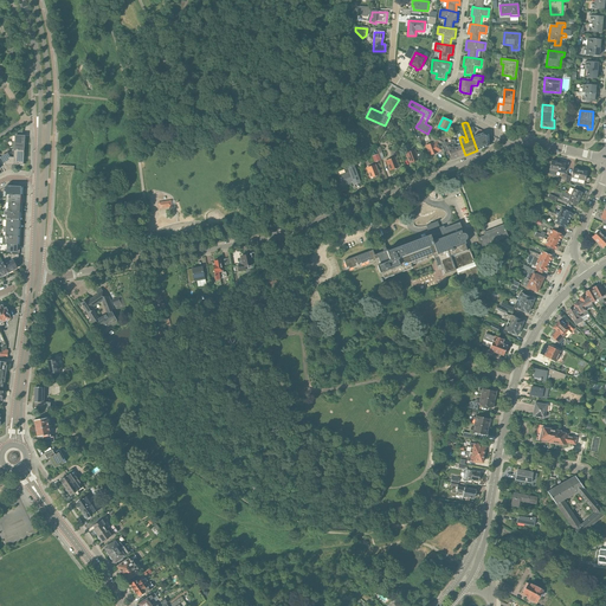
[(427,134),(417,128),(413,129),(419,144),(424,143),(421,136),(423,136),(423,137),(427,135),(427,134)]
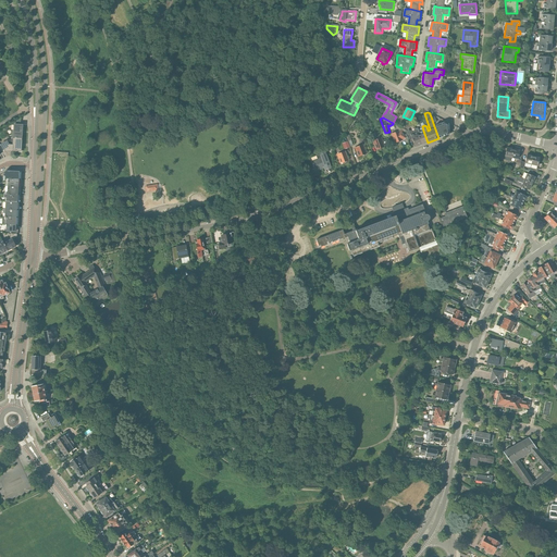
[(434,126),(438,138),(449,134),(448,124),(444,123),(434,126)]
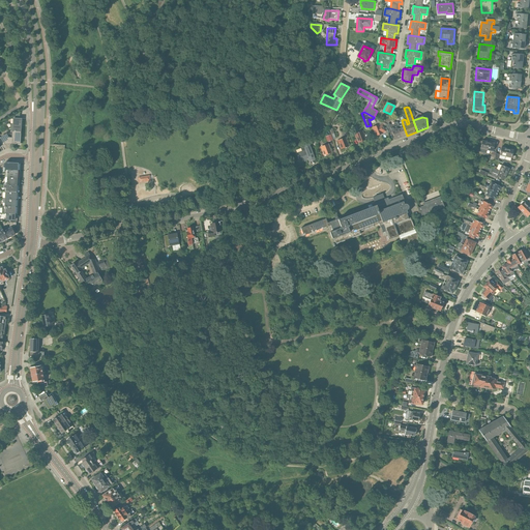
[(11,127),(11,131),(21,131),(21,119),(13,119),(13,124),(12,124),(11,125),(11,127)]
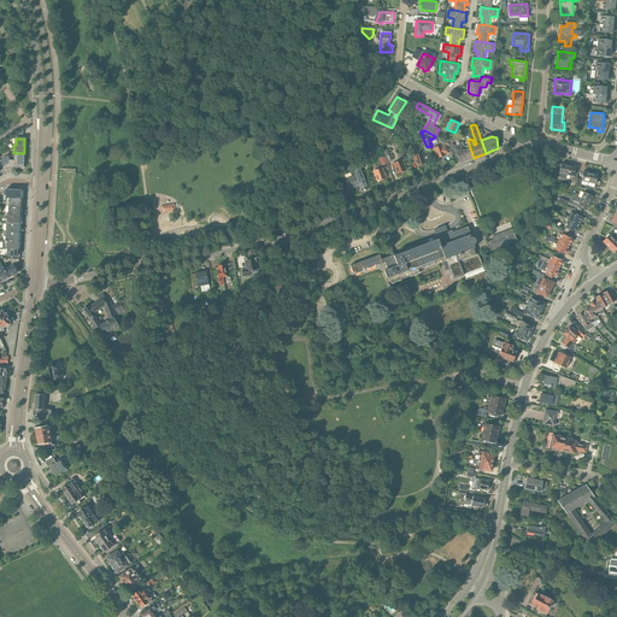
[(446,154),(451,152),(448,147),(451,145),(448,144),(439,139),(438,139),(441,146),(434,150),(438,159),(446,156),(446,154)]
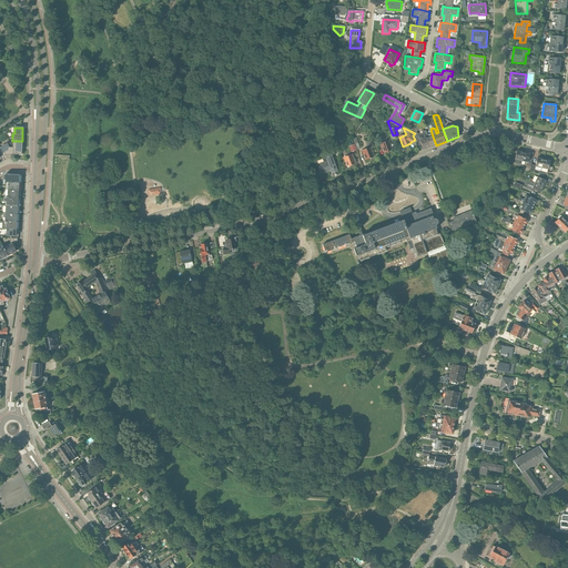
[(424,131),(424,133),(425,134),(429,148),(436,145),(432,133),(427,134),(426,131),(424,131)]
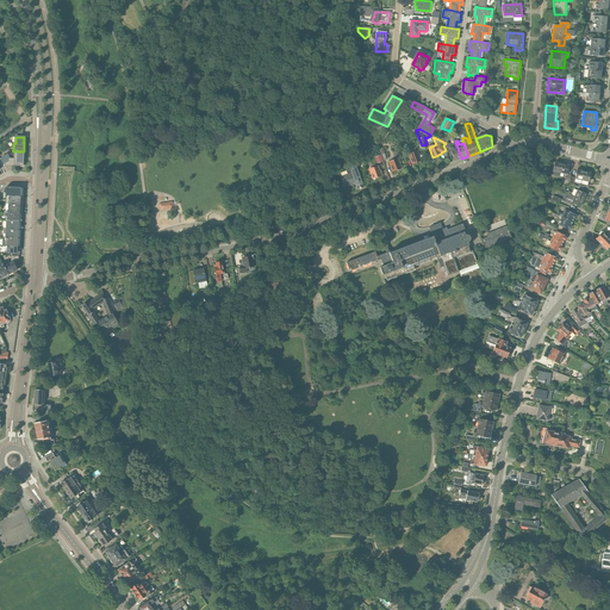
[(443,145),(446,150),(447,154),(452,151),(455,161),(461,159),(456,144),(455,143),(452,144),(450,143),(448,144),(447,142),(446,143),(443,145)]
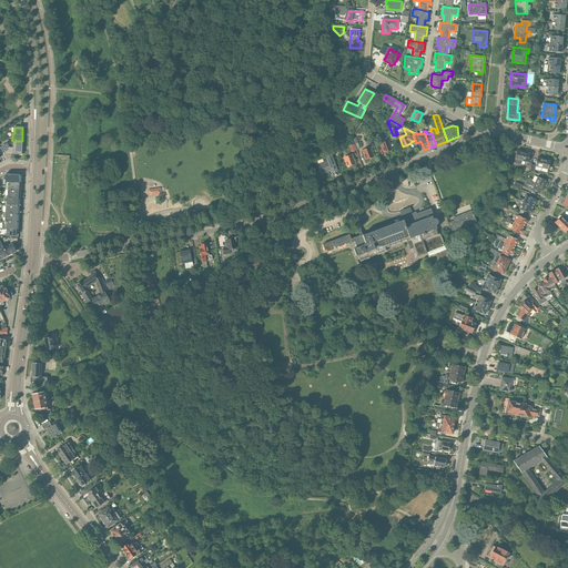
[(22,141),(12,141),(12,143),(8,145),(7,143),(0,148),(0,149),(0,148),(0,154),(1,156),(7,153),(21,154),(22,141)]
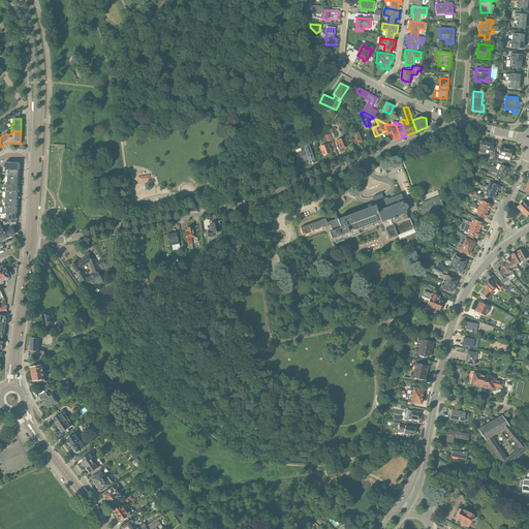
[(358,143),(365,139),(362,131),(354,134),(358,143)]
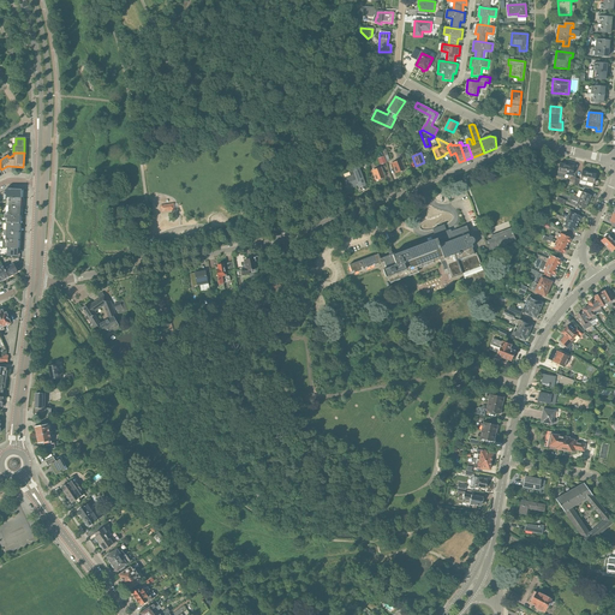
[(396,173),(405,169),(401,160),(393,163),(396,173)]
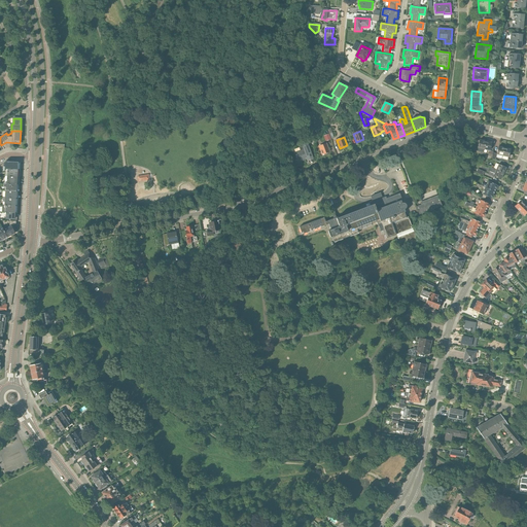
[(484,152),(484,149),(486,141),(480,140),(477,151),(481,151),(480,154),(483,155),(484,152)]
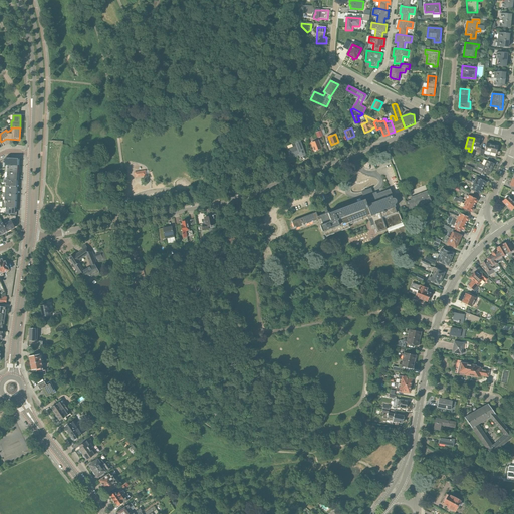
[(305,155),(299,140),(295,142),(297,146),(288,150),(291,158),(300,155),(300,157),(305,155)]
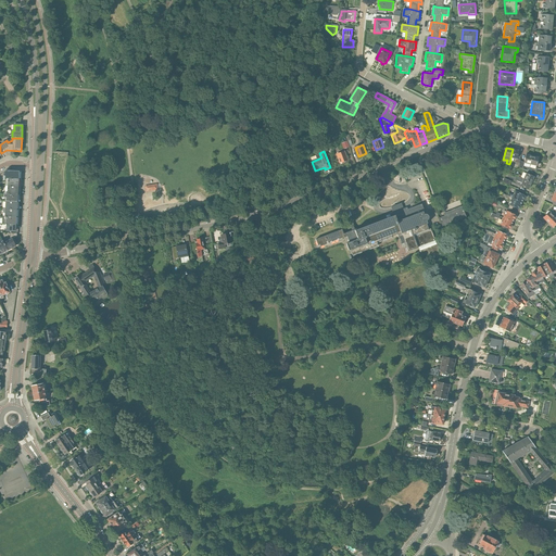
[(340,163),(348,161),(344,151),(337,154),(340,163)]
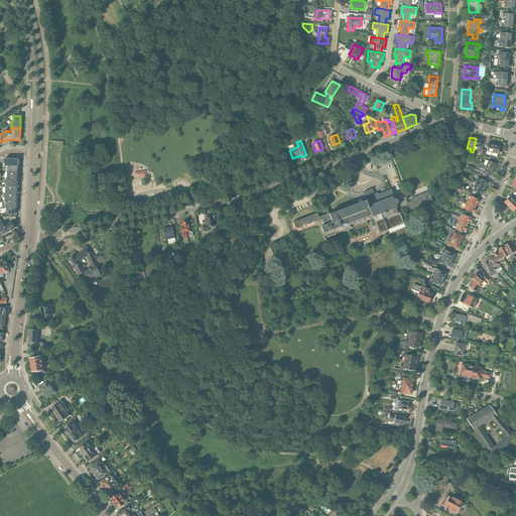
[(492,153),(494,145),(488,143),(487,150),(483,149),(482,156),(485,157),(487,151),(492,153)]
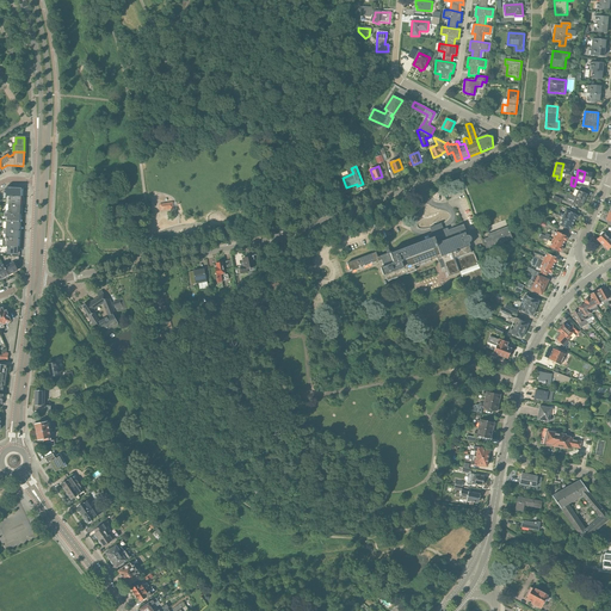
[(8,196),(20,197),(20,189),(7,187),(4,190),(4,193),(6,193),(5,198),(8,196)]
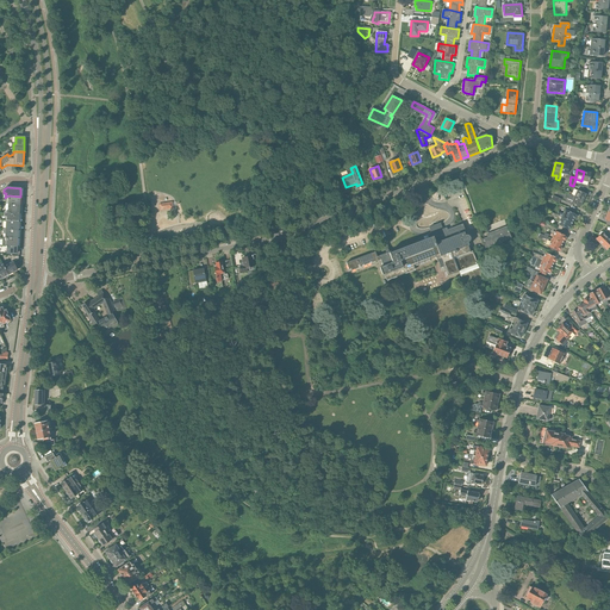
[(577,191),(574,197),(583,200),(584,200),(585,198),(584,198),(586,194),(577,191)]
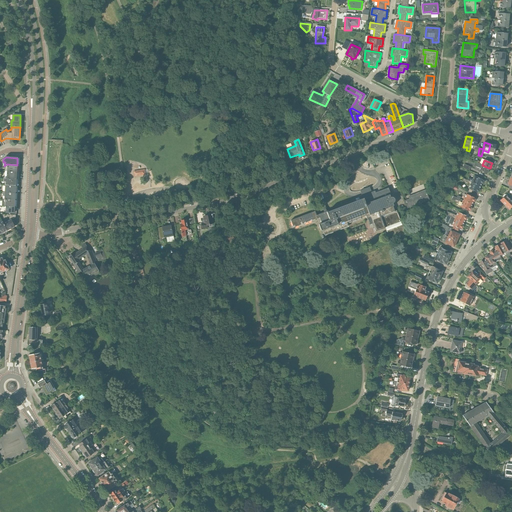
[(489,168),(482,165),(479,164),(477,163),(475,166),(480,169),(480,171),(487,174),(488,171),(489,171),(489,169),(489,168)]
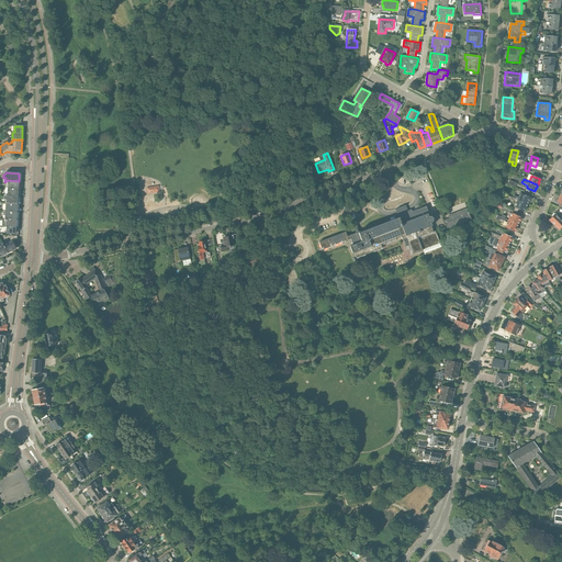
[(521,193),(519,197),(515,195),(513,198),(518,200),(528,204),(529,201),(530,202),(531,199),(530,199),(531,198),(529,197),(530,194),(525,191),(523,194),(521,193)]
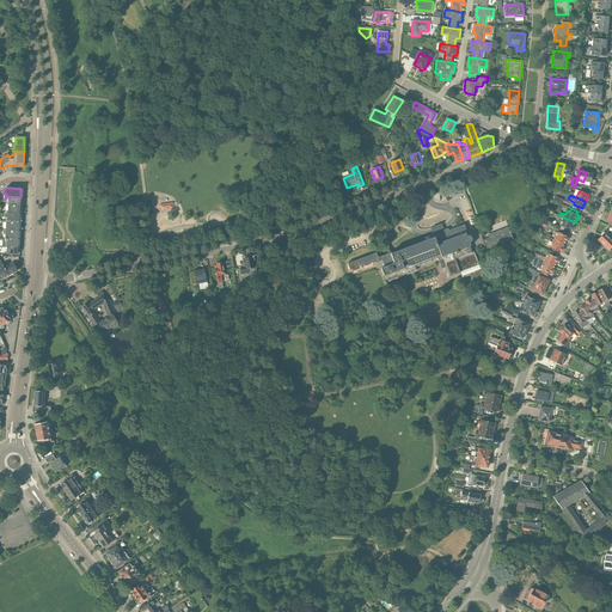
[(564,218),(558,215),(556,214),(555,214),(554,218),(561,222),(560,225),(564,227),(571,231),(571,230),(573,230),(574,226),(573,226),(575,222),(564,218)]
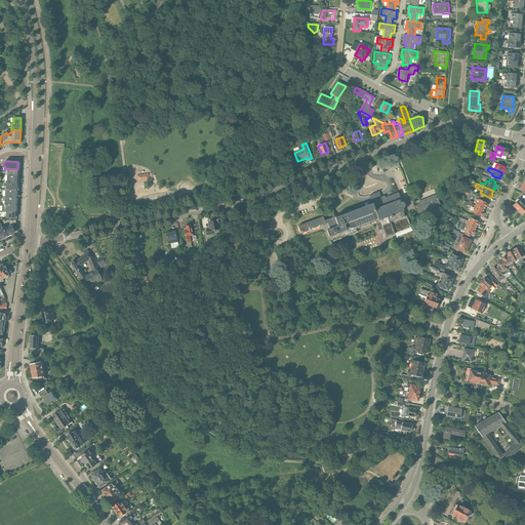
[(401,200),(398,193),(386,198),(385,196),(368,202),(369,205),(339,216),(338,215),(335,216),(332,217),(324,220),(323,216),(298,226),(300,233),(328,223),(330,229),(327,230),(329,236),(331,236),(332,239),(333,241),(357,232),(356,229),(375,221),(376,224),(379,223),(386,238),(396,234),(397,237),(396,237),(399,246),(416,240),(412,231),(411,231),(410,228),(411,228),(407,215),(405,216),(403,211),(404,211),(403,208),(404,208),(404,207),(405,206),(405,205),(405,203),(403,202),(402,202),(401,202),(400,200),(401,200)]
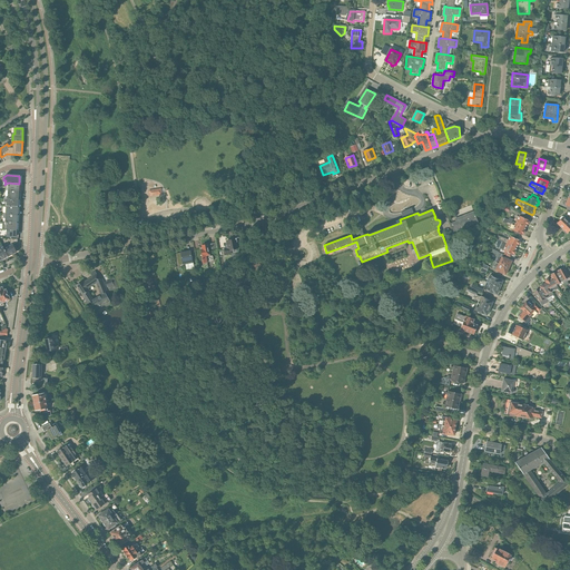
[(453,232),(478,223),(473,212),(455,218),(457,222),(451,224),(453,232)]
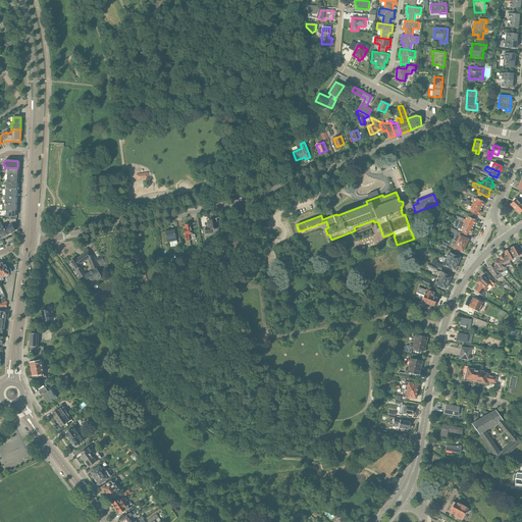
[(521,201),(521,198),(521,200),(518,197),(515,199),(515,198),(512,201),(513,202),(511,204),(511,203),(509,205),(511,207),(512,207),(515,209),(520,203),(521,201)]
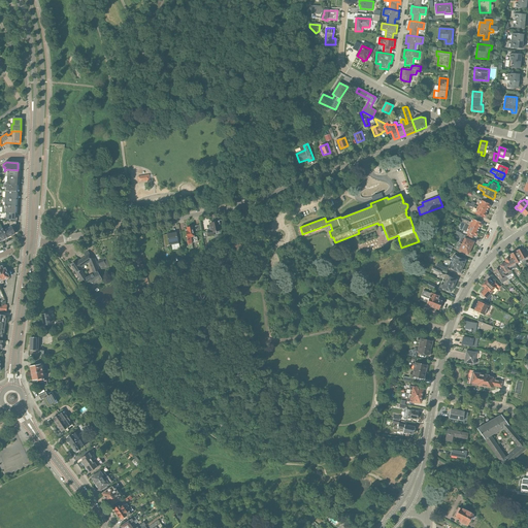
[(481,200),(477,207),(487,211),(489,208),(490,205),(490,204),(481,200)]
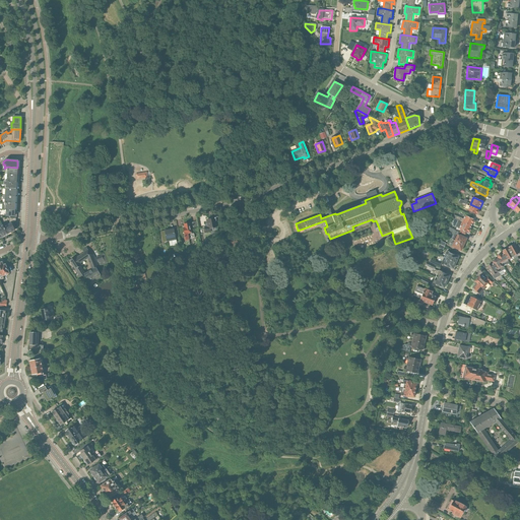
[(479,208),(470,204),(467,210),(476,214),(477,213),(477,214),(479,211),(478,211),(479,208)]
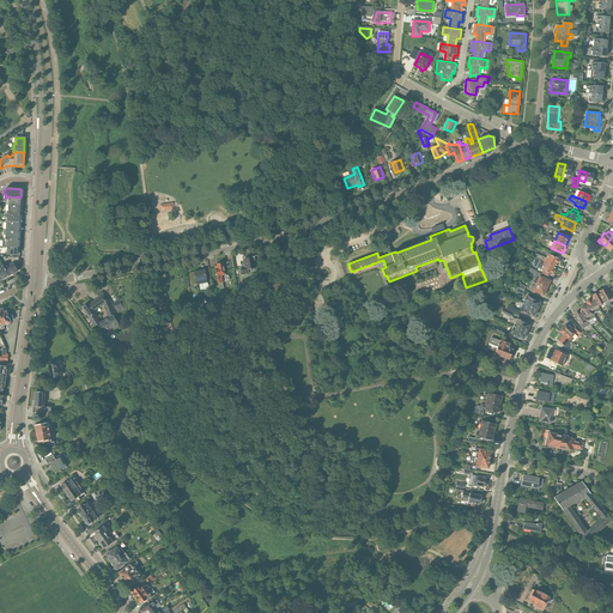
[(541,260),(556,267),(557,263),(558,263),(559,260),(559,259),(548,254),(546,258),(535,253),(534,256),(541,260)]
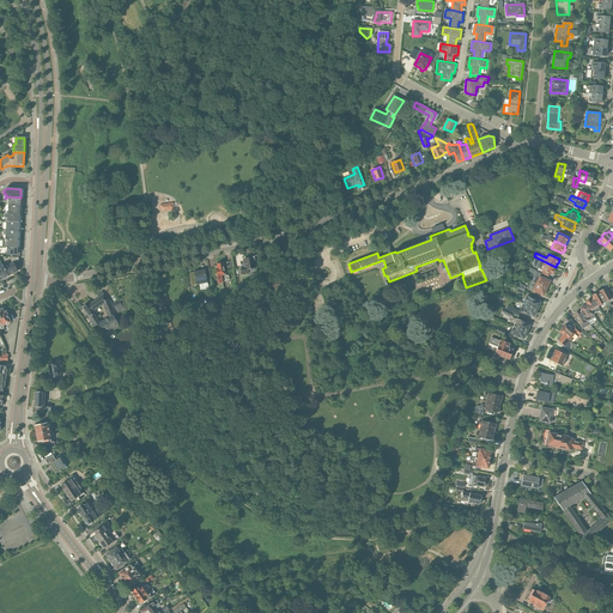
[(5,268),(10,275),(18,272),(18,271),(19,269),(18,266),(17,266),(16,262),(18,261),(19,258),(12,256),(11,265),(5,268)]
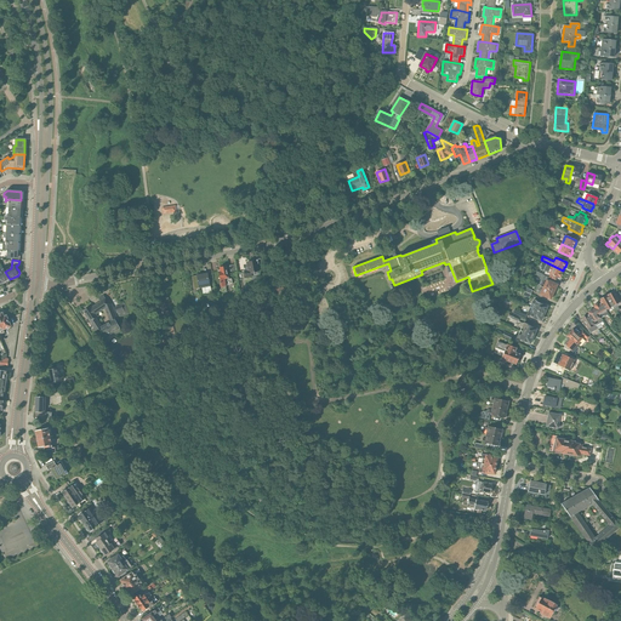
[(256,261),(255,260),(254,260),(252,261),(248,262),(249,265),(246,266),(248,271),(245,271),(246,278),(254,277),(254,273),(258,272),(257,266),(258,266),(257,261),(256,261)]
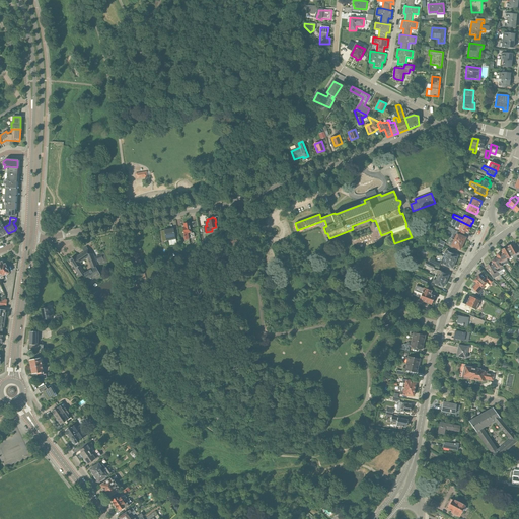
[(464,234),(465,231),(467,232),(467,231),(468,232),(469,229),(470,226),(458,220),(455,226),(460,229),(459,232),(464,234)]
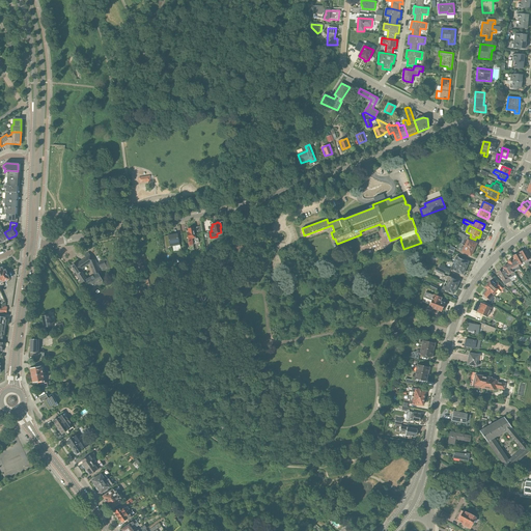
[(195,239),(195,238),(193,227),(188,228),(189,231),(187,231),(190,245),(199,243),(198,239),(195,239)]
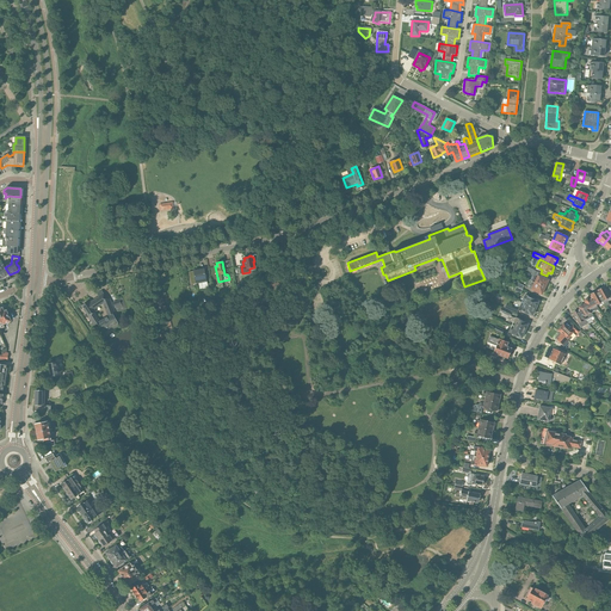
[(532,282),(545,287),(548,281),(538,276),(539,272),(529,267),(526,271),(531,273),(530,276),(532,277),(531,281),(532,282)]
